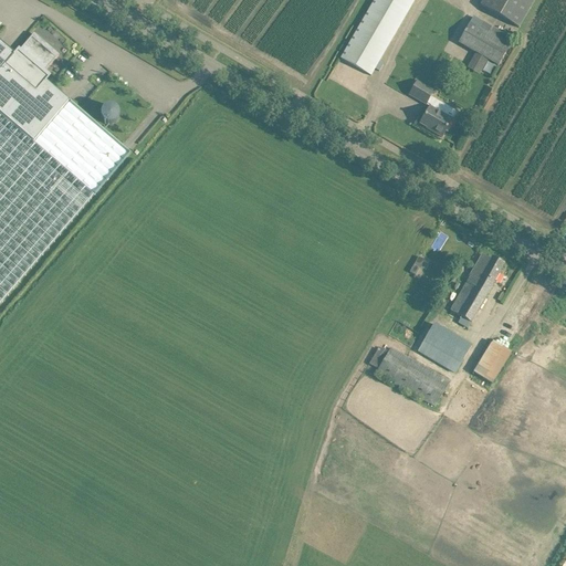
[(374,0),(346,49),(341,59),(370,76),(375,70),(379,72),(384,64),(379,61),(415,0),(374,0)]
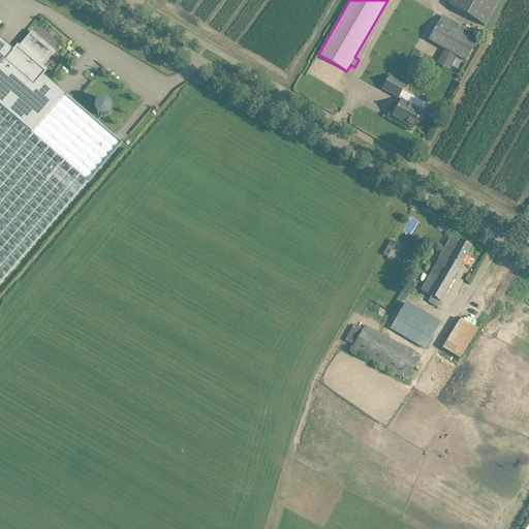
[(452,0),(448,6),(486,27),(500,0),(452,0)]
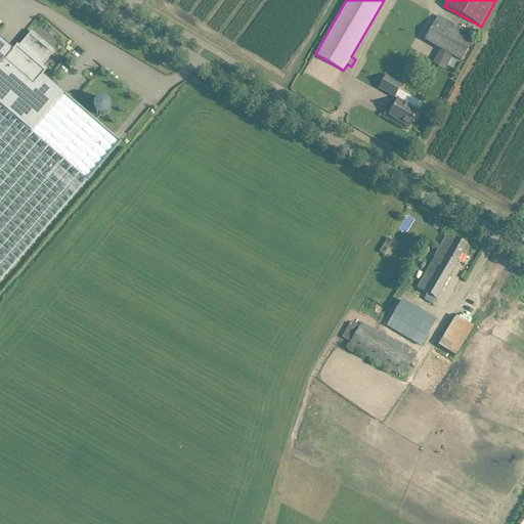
[(425,41),(440,50),(432,62),(444,70),(451,56),(461,61),(475,38),(439,17),(425,41)]
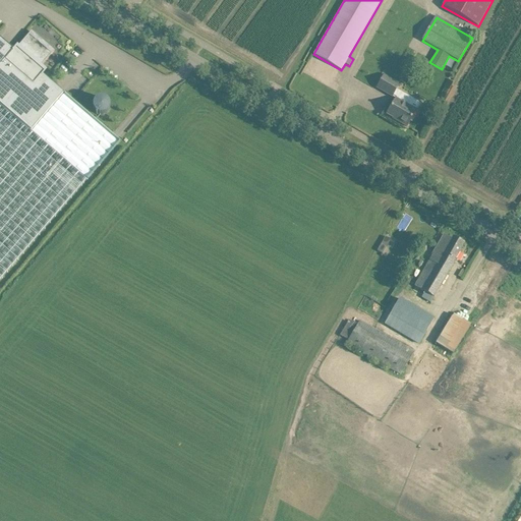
[(0,280),(87,180),(88,180),(120,142),(43,75),(47,71),(41,66),(54,51),(32,32),(17,47),(17,46),(13,50),(10,47),(0,39),(0,280)]
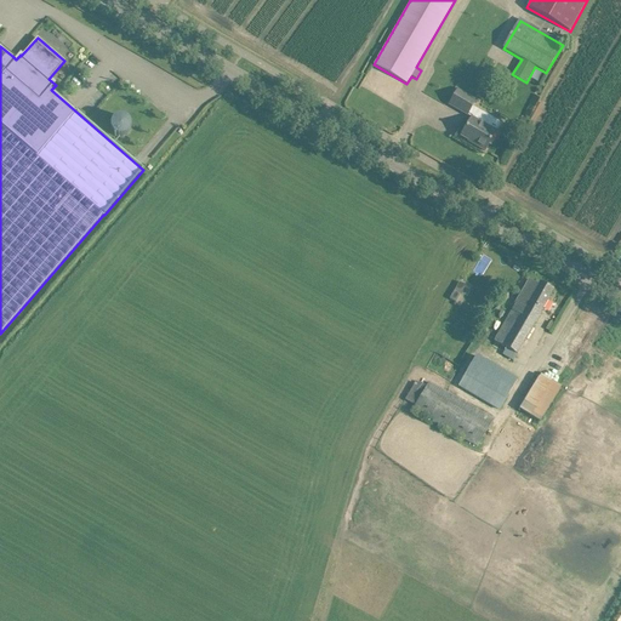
[(457,90),(449,104),(467,114),(468,114),(472,107),(476,101),(457,90)]
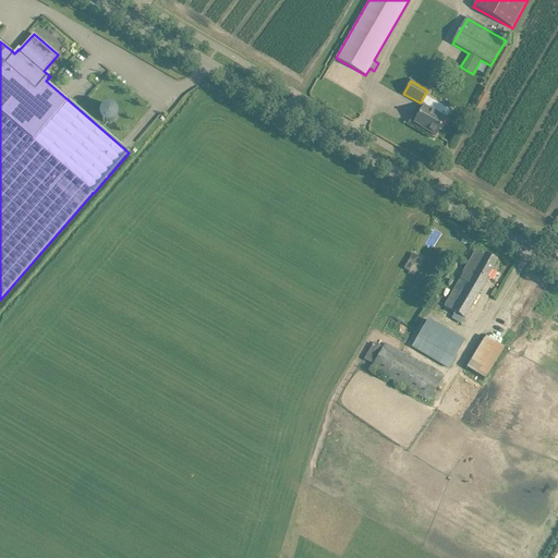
[(424,105),(414,122),(426,129),(426,130),(436,135),(446,119),(438,114),(440,110),(427,101),(428,99),(424,96),(421,102),(424,105)]
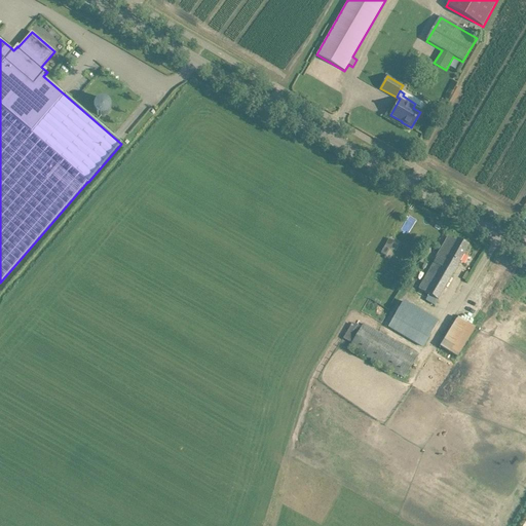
[(435,307),(459,263),(464,254),(463,253),(467,246),(458,239),(456,241),(448,237),(443,247),(418,290),(428,296),(425,301),(435,307)]
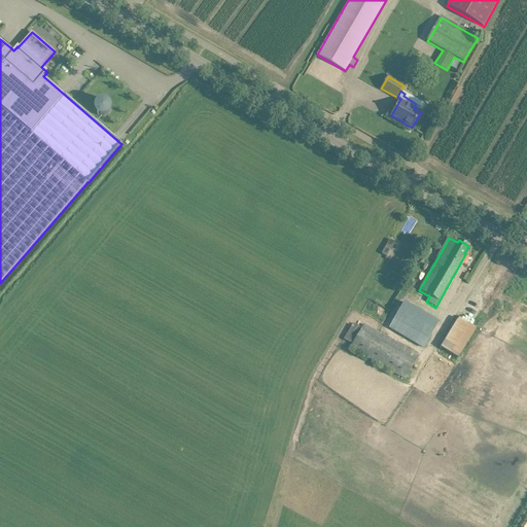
[(385,247),(381,253),(386,256),(390,250),(385,247)]
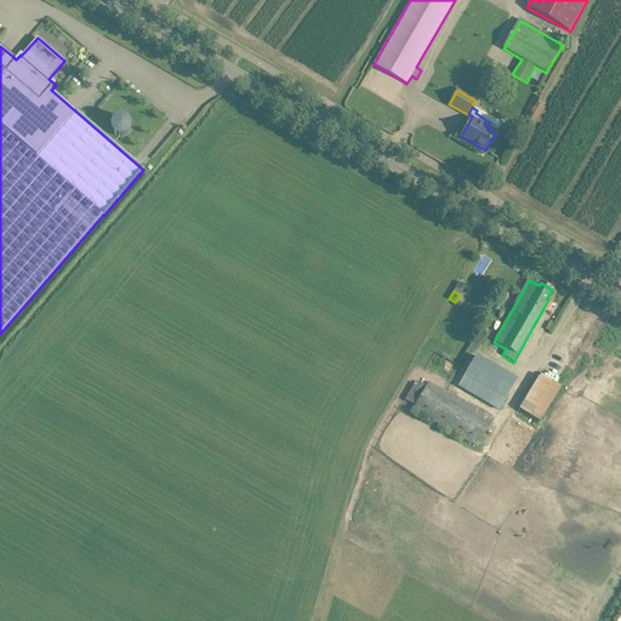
[(459,388),(493,409),(499,412),(517,382),(477,358),(459,388)]
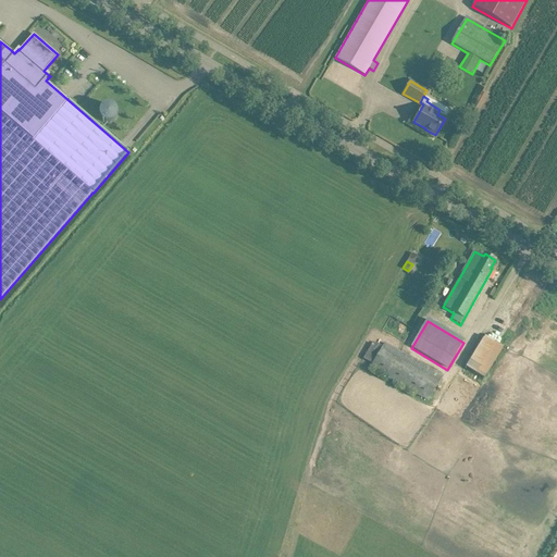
[(485,336),(466,367),(484,379),(504,347),(485,336)]
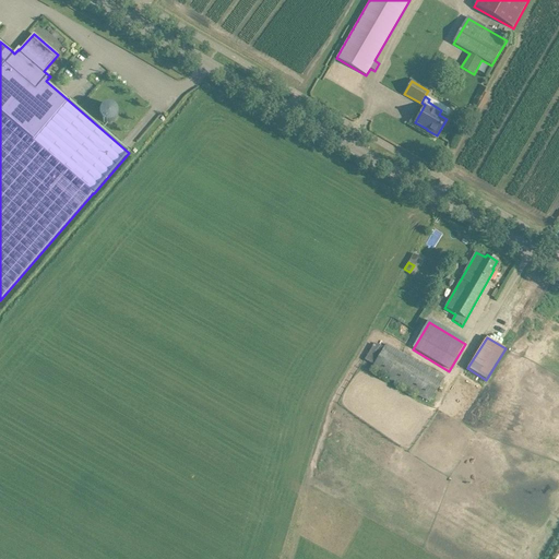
[(365,360),(375,366),(372,370),(428,404),(442,380),(387,346),(385,348),(377,344),(376,346),(373,345),(365,360)]
